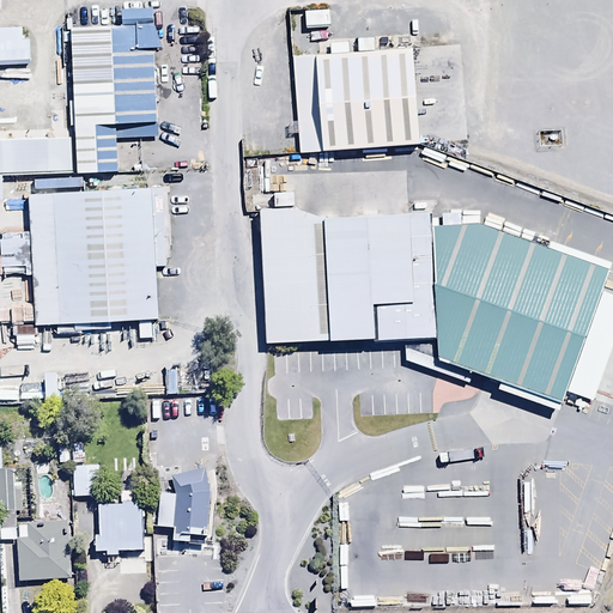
[(0,66),(30,65),(29,41),(23,41),(22,28),(0,29),(0,66)]
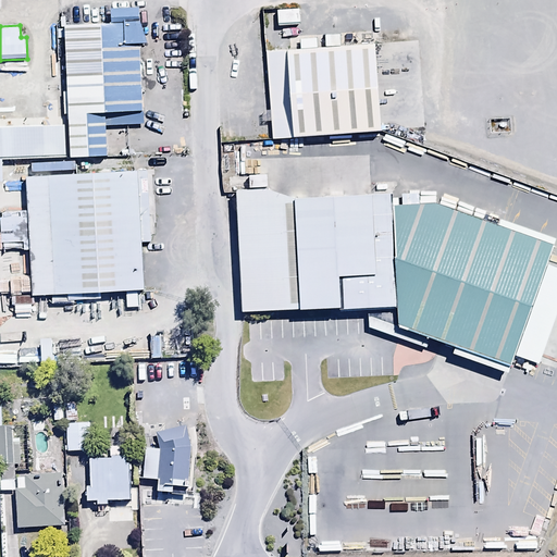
[(144,25),(64,29),(71,155),(113,152),(111,127),(149,125),(144,25)]
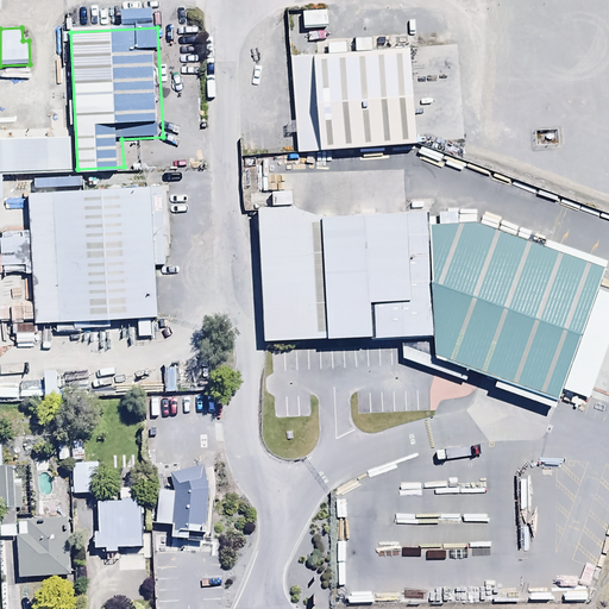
[(410,52),(294,58),(300,150),(415,144),(410,52)]
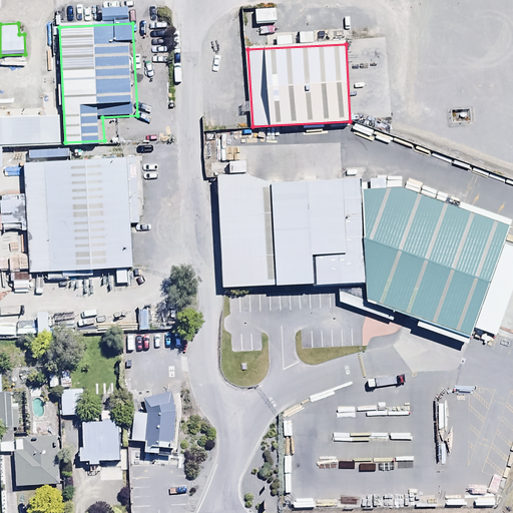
[(0,145),(61,144),(61,115),(0,116),(0,145)]
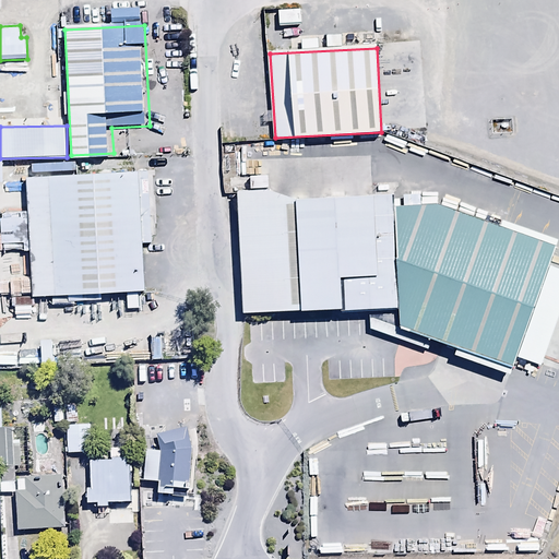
[(250,176),(250,188),(268,188),(268,175),(250,176)]
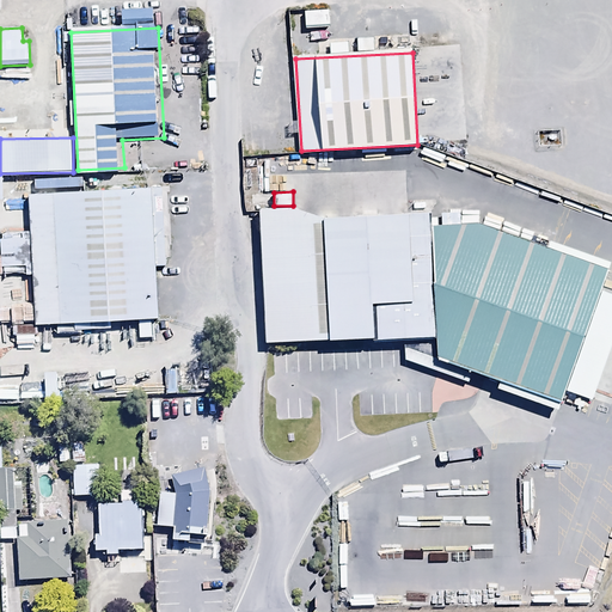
[(150,193),(60,197),(67,326),(157,322),(150,193)]
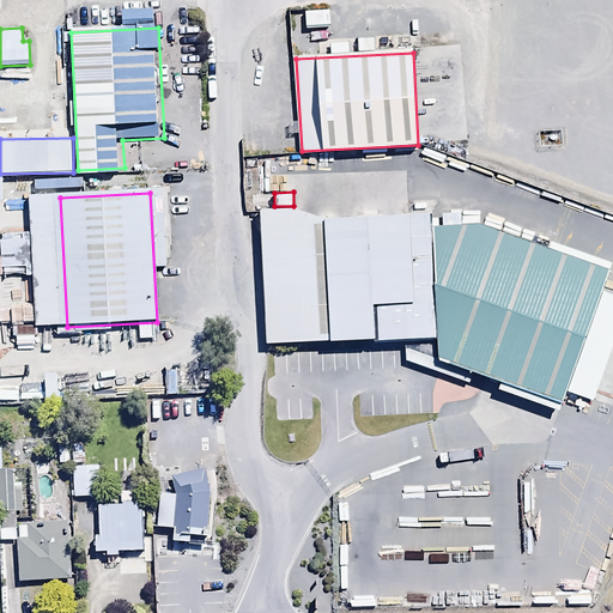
[(438,333),(434,219),(263,229),(269,343),(438,333)]
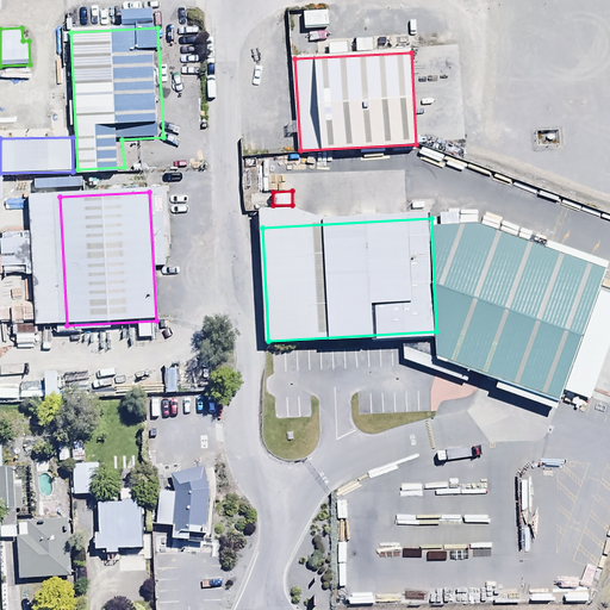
[(558,399),(608,267),(471,219),(431,218),(436,331),(435,356),(558,399)]
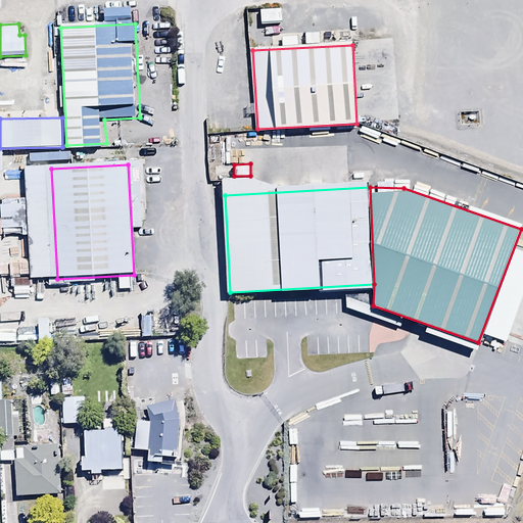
[(516,343),(522,325),(522,252),(516,250),(484,331),(516,343)]
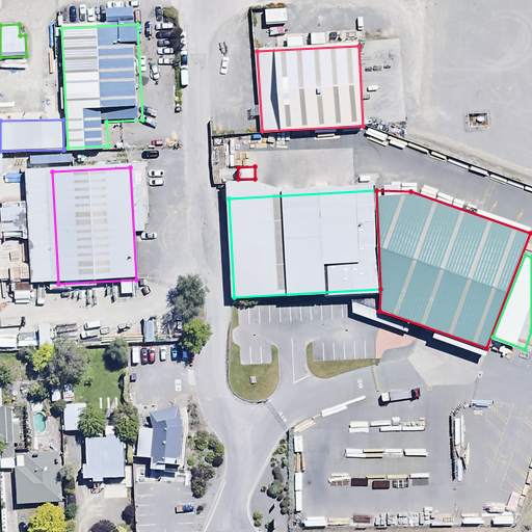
[(62,397),(63,403),(74,402),(74,394),(71,394),(71,388),(61,388),(61,397),(62,397)]
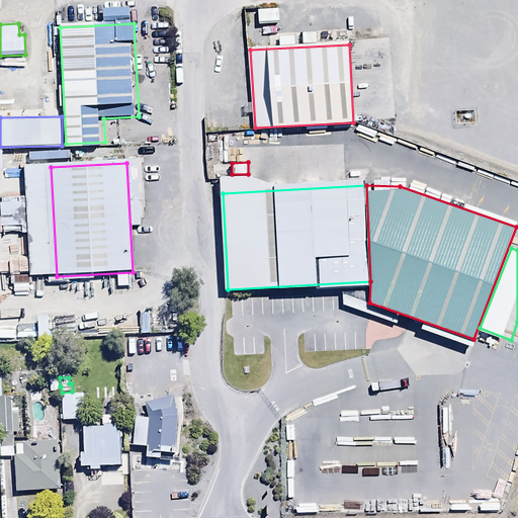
[(60,416),(60,420),(83,420),(83,395),(62,395),(62,416),(60,416)]
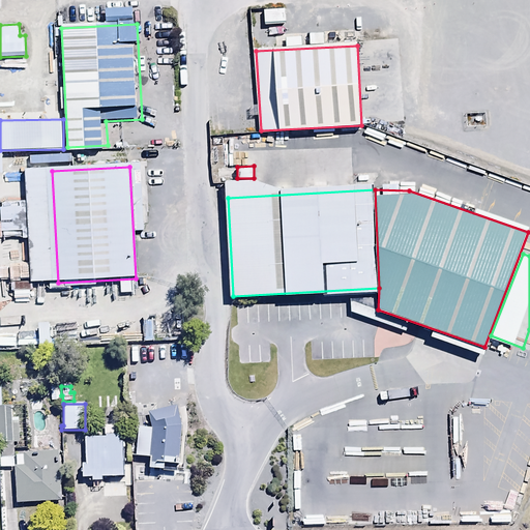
[(11,407),(0,407),(0,442),(22,441),(22,424),(11,424),(11,407)]
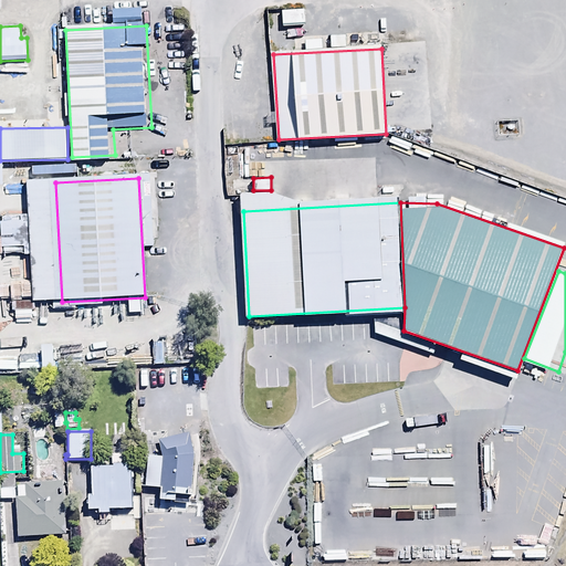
[(199,447),(166,444),(161,501),(195,503),(199,447)]
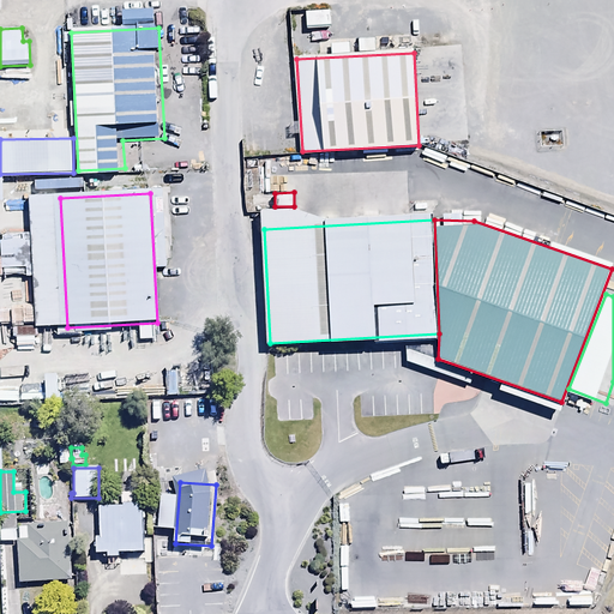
[(121,494),(121,506),(98,507),(98,537),(96,537),(96,542),(94,542),(96,554),(103,554),(103,558),(119,558),(119,554),(144,553),(144,548),(145,548),(144,512),(139,512),(139,503),(132,504),(132,494),(121,494)]
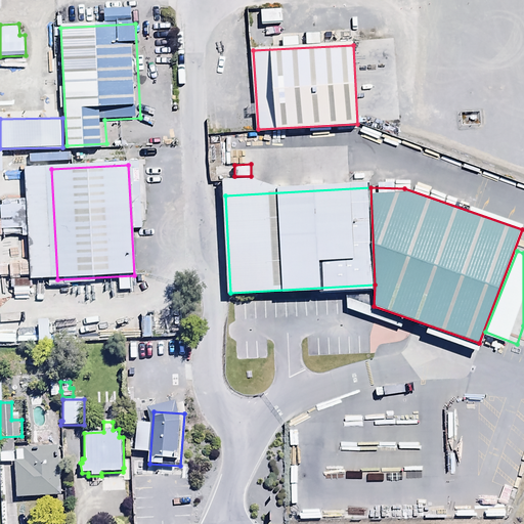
[(36,431),(36,446),(52,446),(52,431),(36,431)]
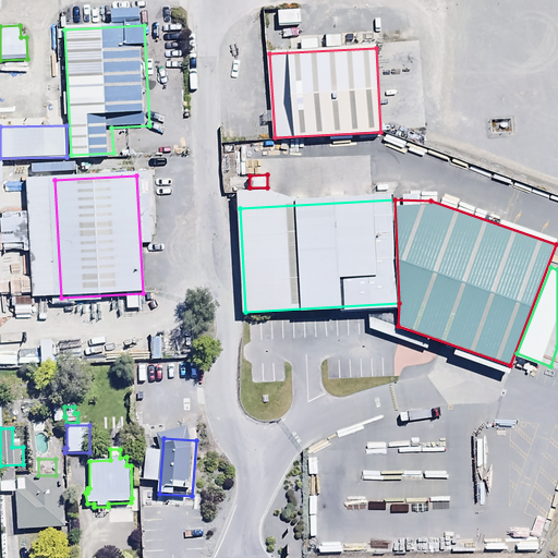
[(17,530),(60,528),(63,522),(62,476),(16,478),(17,493),(15,493),(17,530)]
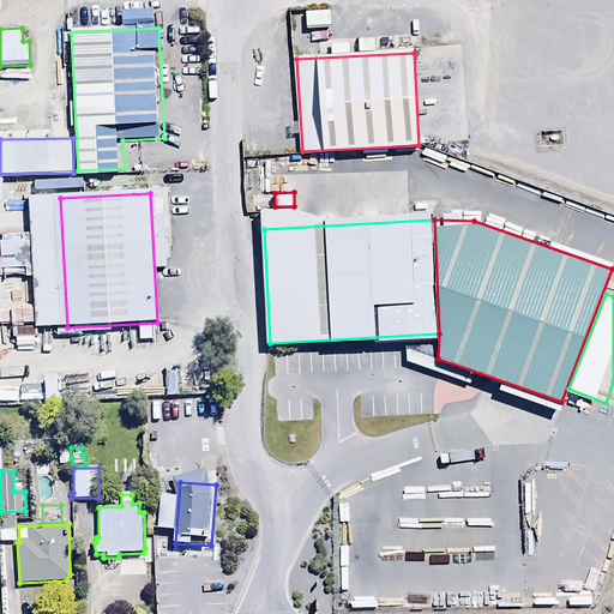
[(17,530),(0,530),(1,542),(17,542),(17,530)]
